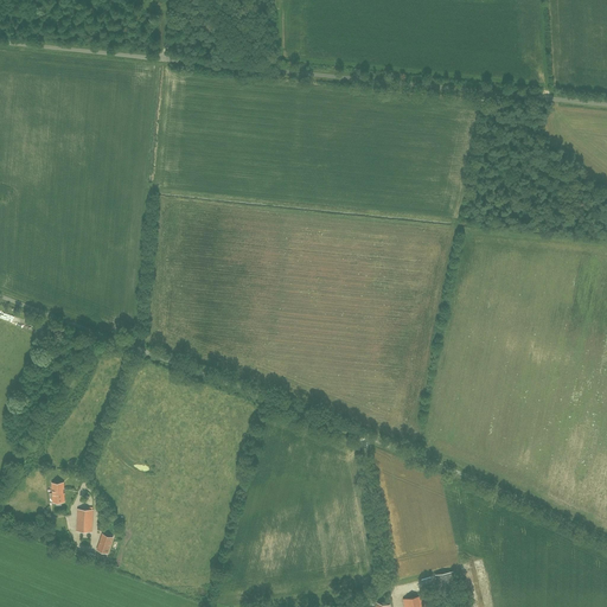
[(64,483),(52,483),(53,502),(64,502),(64,494),(63,494),(62,489),(64,489),(64,483)]
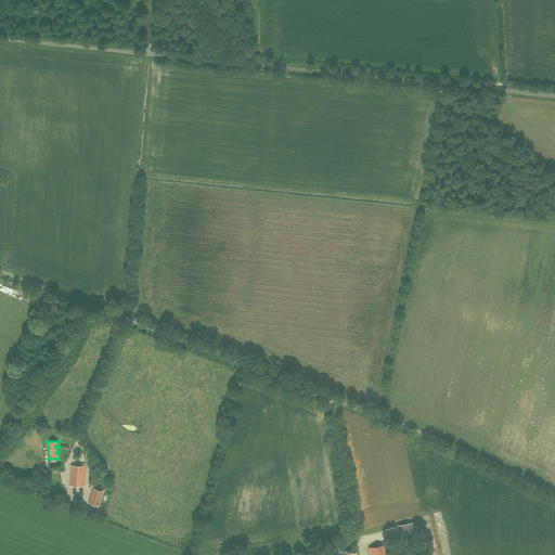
[(84,487),(86,466),(72,465),(69,486),(84,487)]
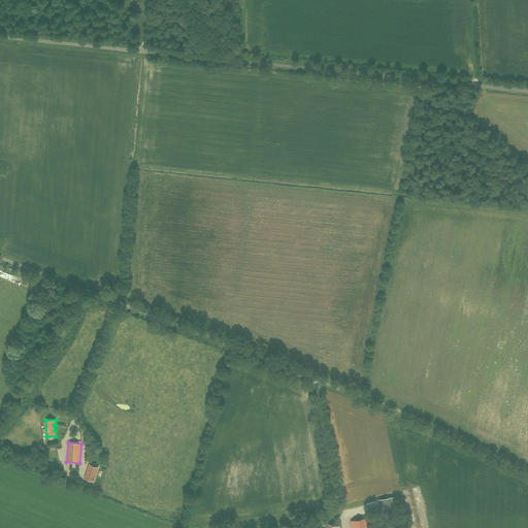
[(90,464),(85,479),(93,482),(98,467),(90,464)]
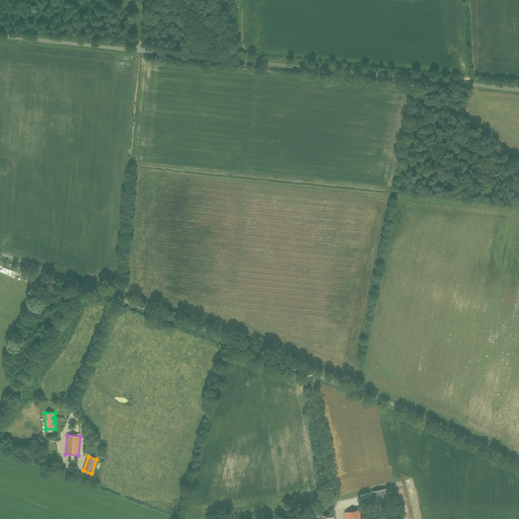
[(387,489),(372,491),(375,507),(390,504),(387,489)]
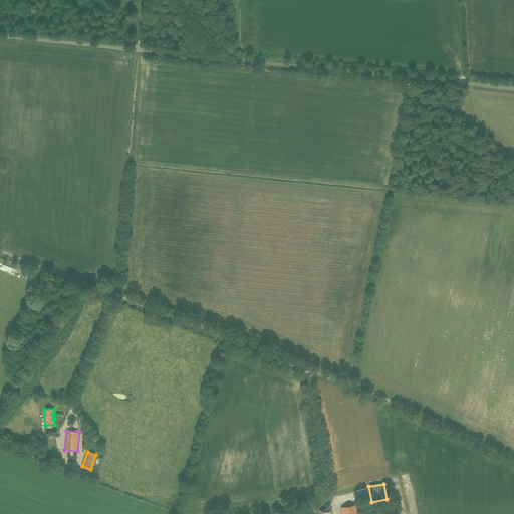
[(360,513),(359,504),(341,507),(341,513),(360,513)]
